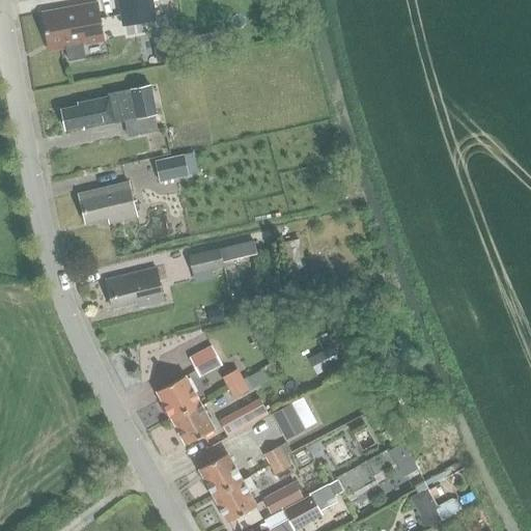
[(119,0),(123,24),(156,19),(151,0),(119,0)]
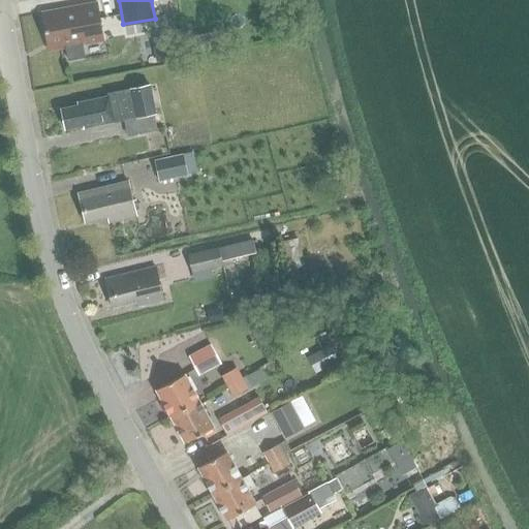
[(104,41),(97,3),(42,13),(50,52),(104,41)]
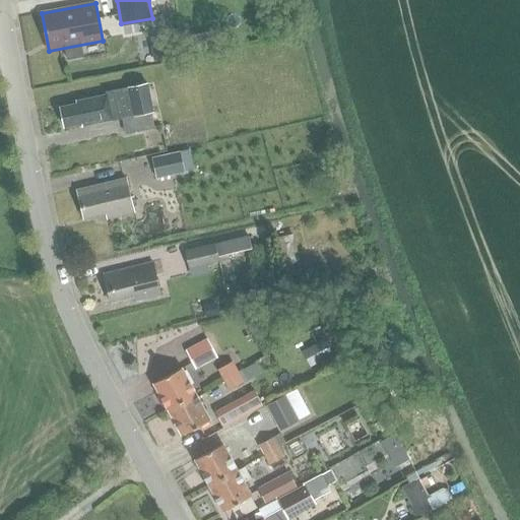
[(168,36),(149,39),(153,62),(172,59),(168,36)]
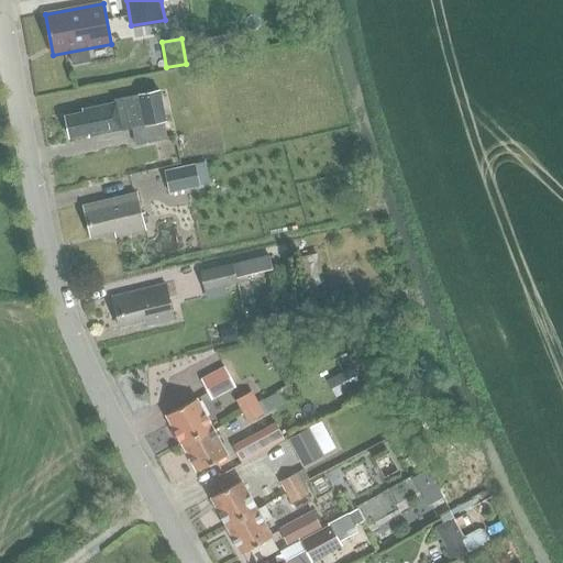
[(133,129),(136,145),(168,138),(165,121),(167,120),(159,91),(116,101),(117,102),(83,110),(84,114),(66,118),(69,138),(94,132),(95,136),(133,129)]
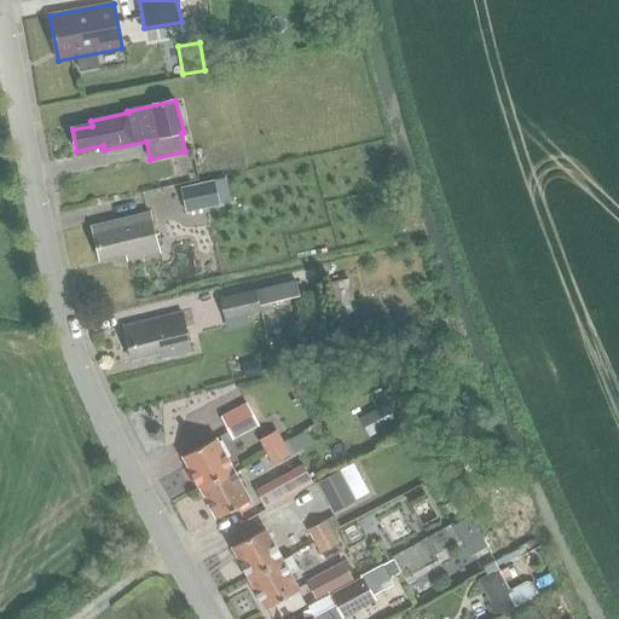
[(220,206),(215,180),(181,187),(186,213),(220,206)]
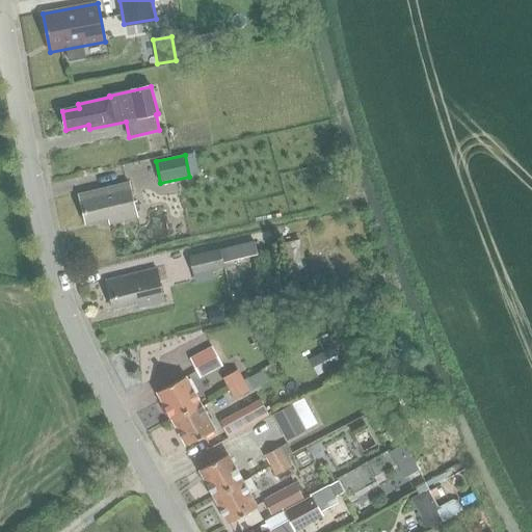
[(138,218),(130,183),(79,195),(86,224),(110,219),(111,224),(138,218)]
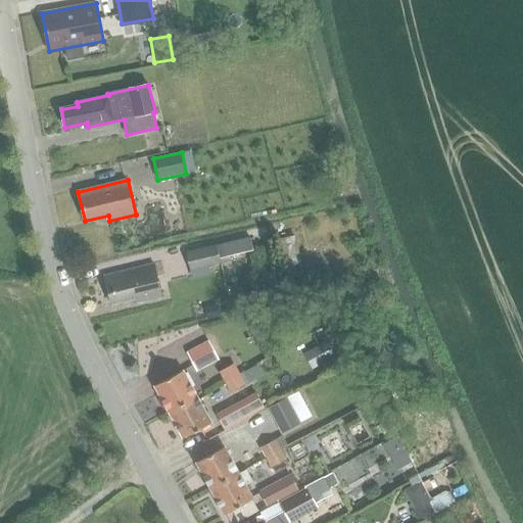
[(302,264),(295,236),(278,240),(285,268),(302,264)]
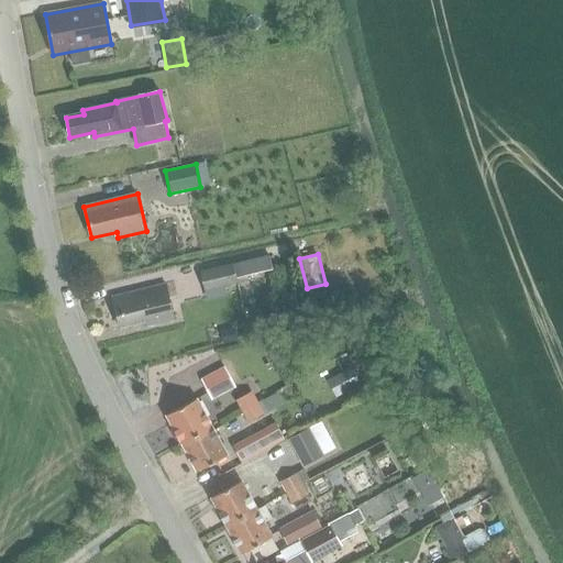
[(201,273),(206,291),(239,284),(238,278),(273,269),(269,255),(201,273)]
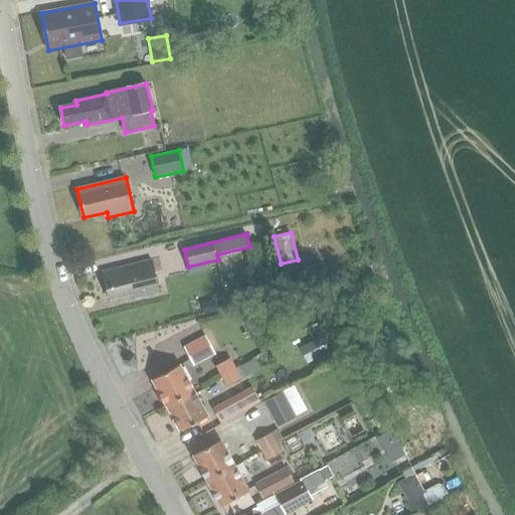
[(160,294),(152,260),(103,272),(111,301),(133,296),(134,300),(160,294)]
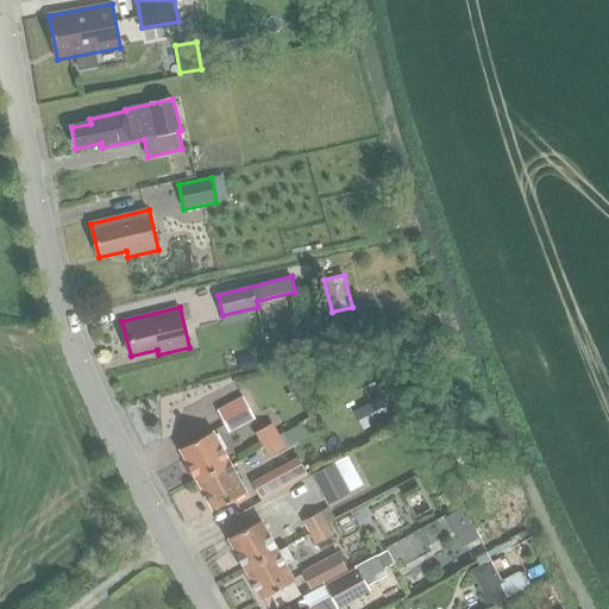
[(255,419),(243,397),(218,410),(230,432),(255,419)]
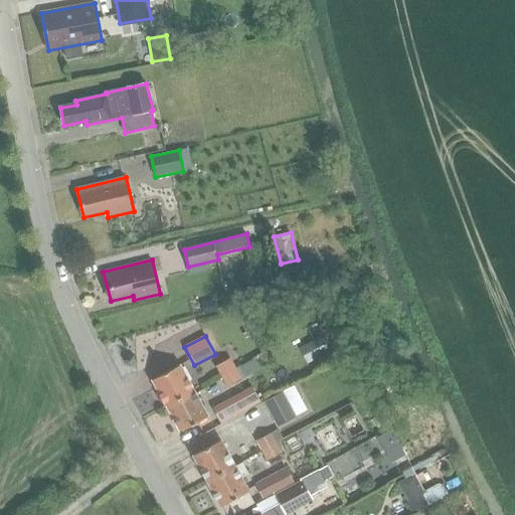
[(330,352),(322,337),(300,348),(308,363),(330,352)]
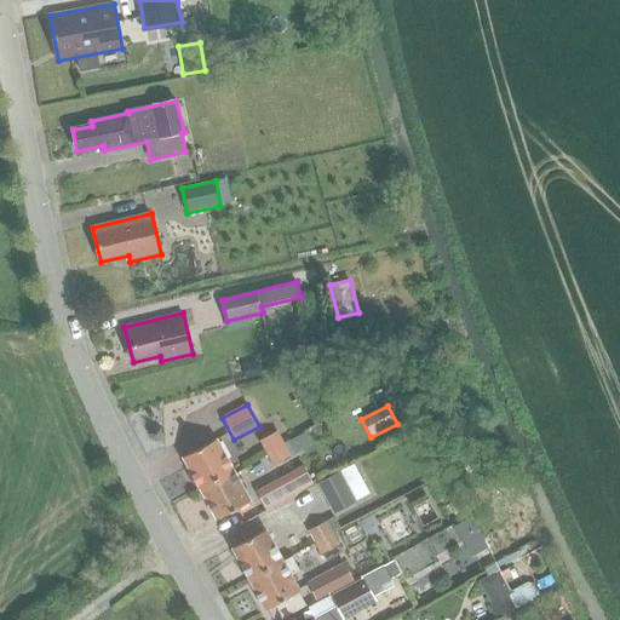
[(267,453),(285,443),(277,431),(260,441),(267,453)]
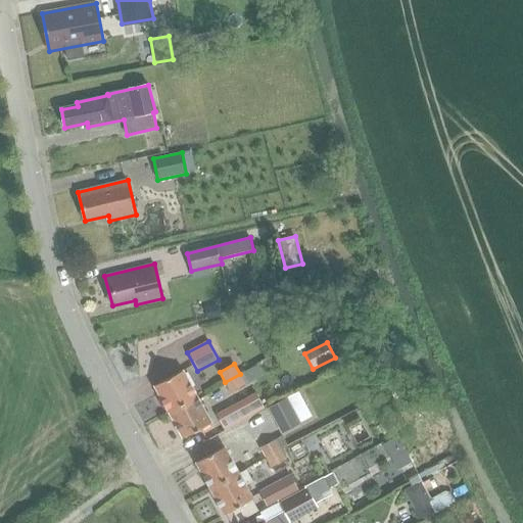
[(240,374),(225,382),(230,392),(260,375),(257,370),(242,378),(240,374)]
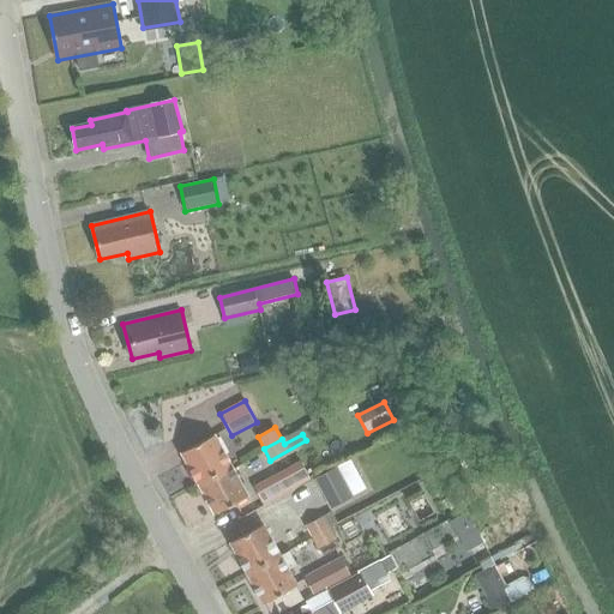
[(199,485),(232,467),(215,435),(182,453),(199,485)]
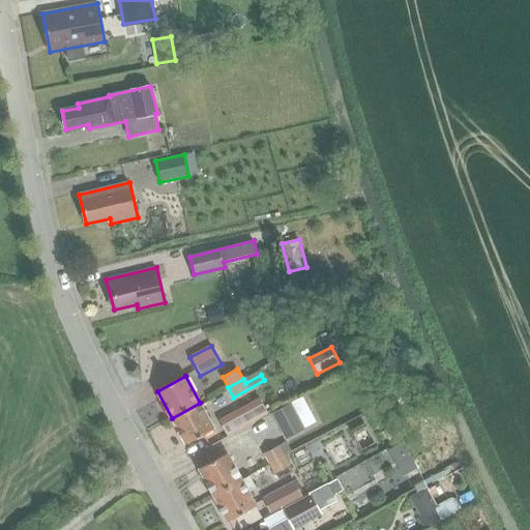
[(291,404),(298,416),(310,410),(302,396),(291,403),(291,404)]
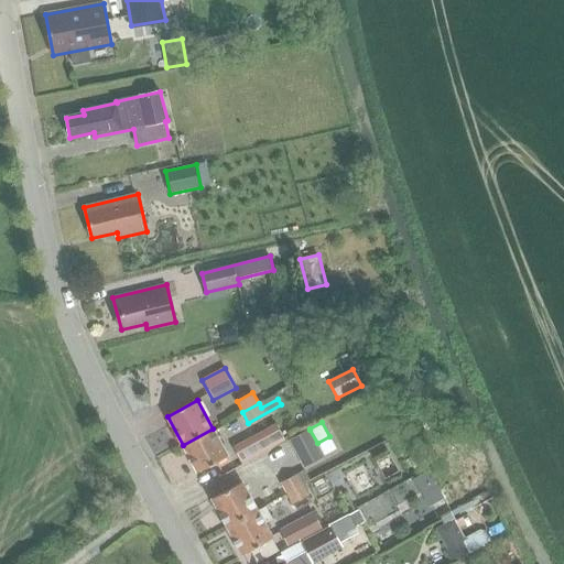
[(198,473),(228,457),(213,429),(183,445),(198,473)]
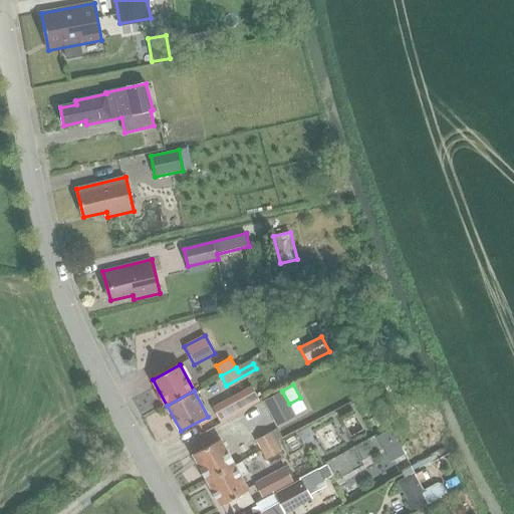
[(263,402),(277,426),(296,416),(289,404),(282,392),(263,402)]
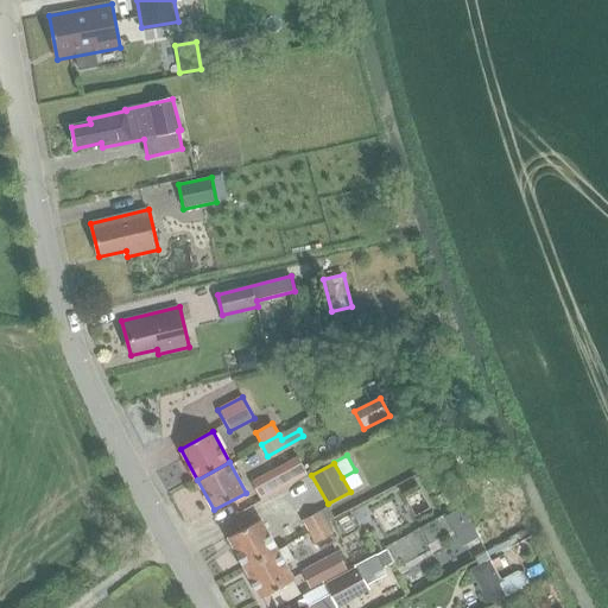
[(291,483),(282,466),(257,480),(266,498),(291,483)]
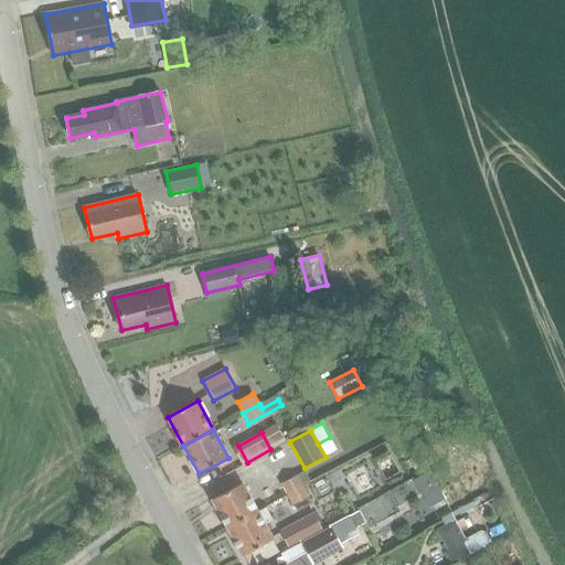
[(412,456),(420,473),(428,469),(419,452),(412,456)]
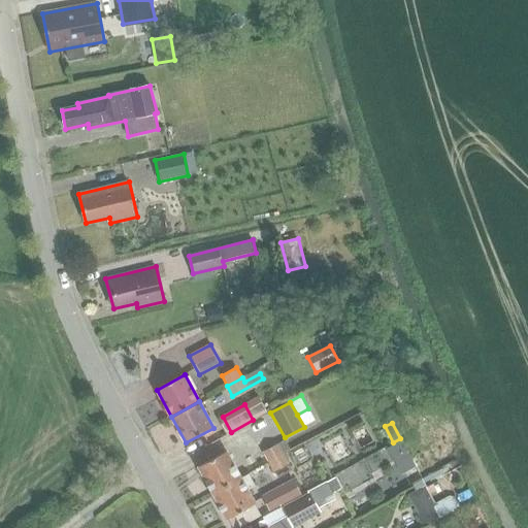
[(268,462),(284,455),(278,444),(263,452),(268,462)]
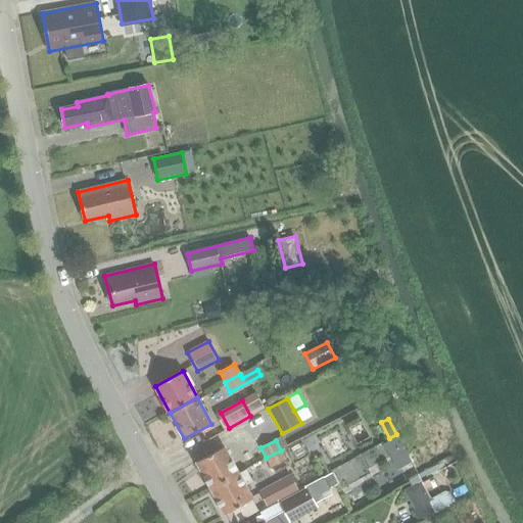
[(210,488),(238,474),(225,447),(197,463),(210,488)]
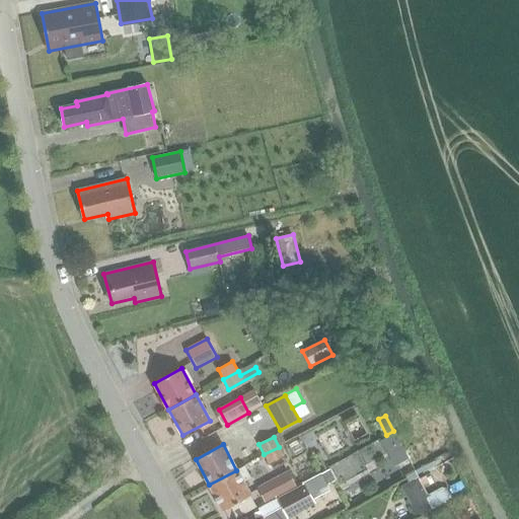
[(279,447),(264,454),(269,465),(284,457),(279,447)]
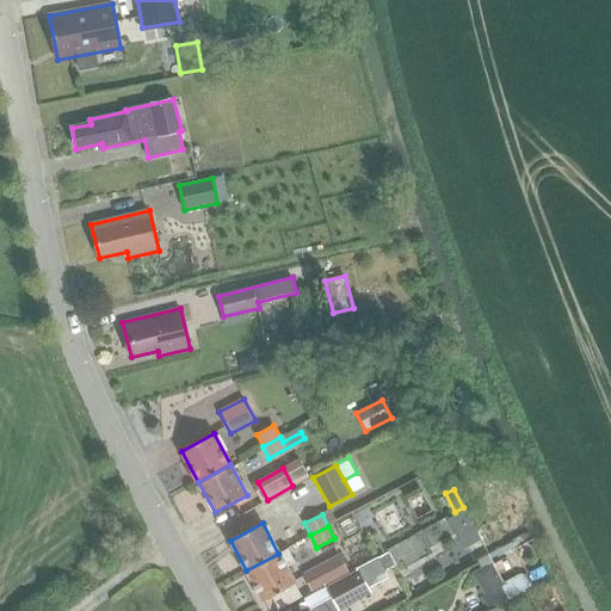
[(288,549),(278,554),(246,571),(263,602),(295,584),(285,567),(295,562),(288,549)]
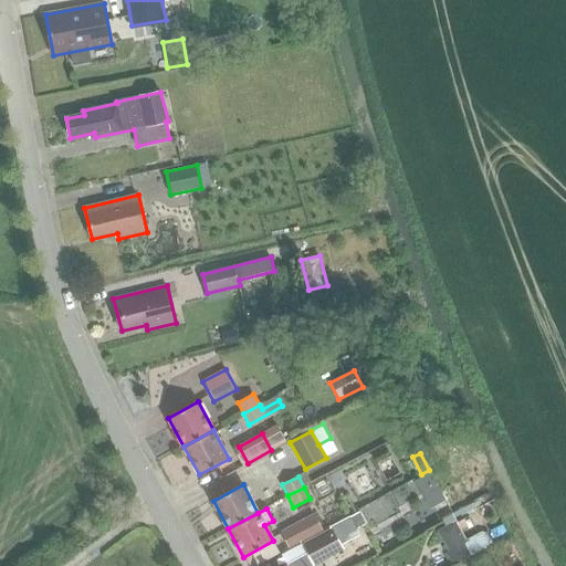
[(324,531),(315,514),(281,533),(290,549),(324,531)]
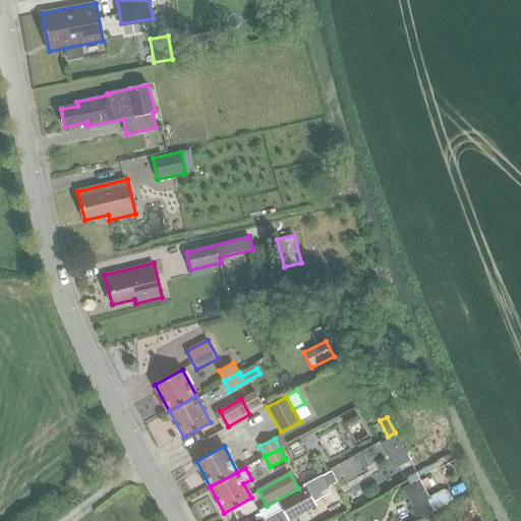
[(305,487),(313,503),(331,494),(322,475),(303,485),(304,487),(305,487)]
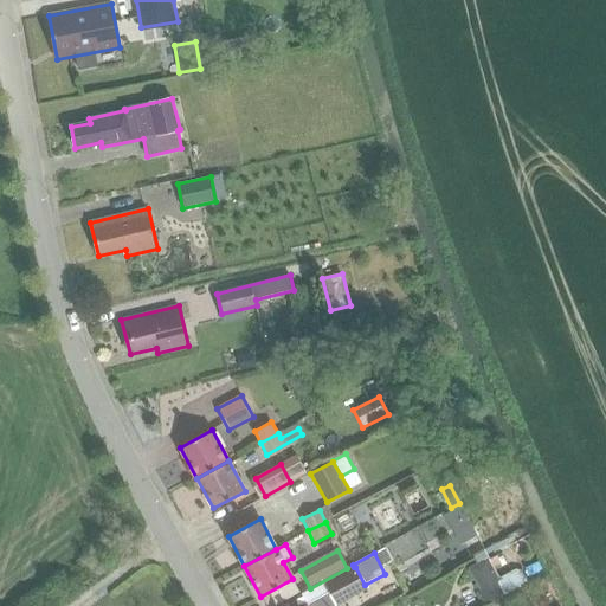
[(507,578),(501,581),(488,558),(468,568),(482,595),(481,597),(485,605),(514,591),(507,578)]
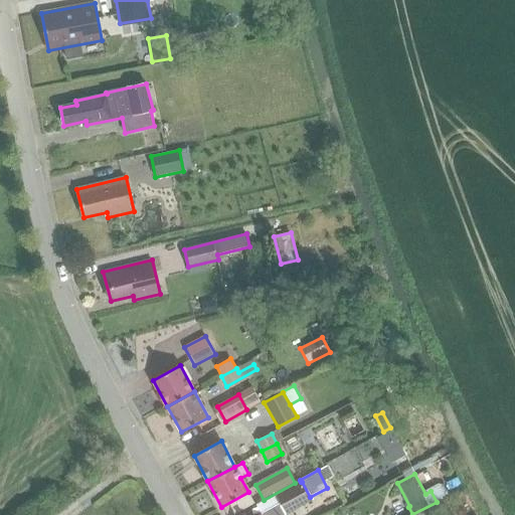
[(310,497),(302,482),(301,482),(277,495),(287,514),(312,501),(310,497)]
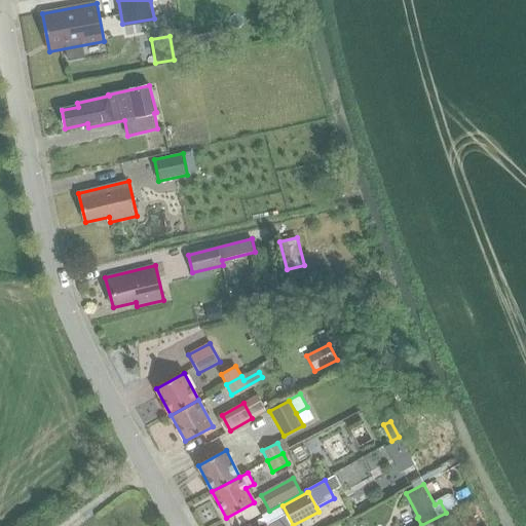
[(237,513),(241,523),(266,512),(261,502),(237,513)]
